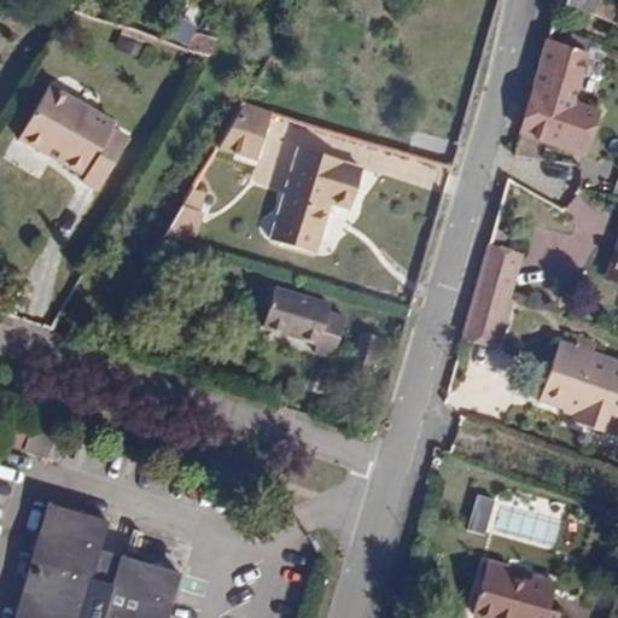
[(592,0),(549,0),(558,4),(588,15),(592,0)]
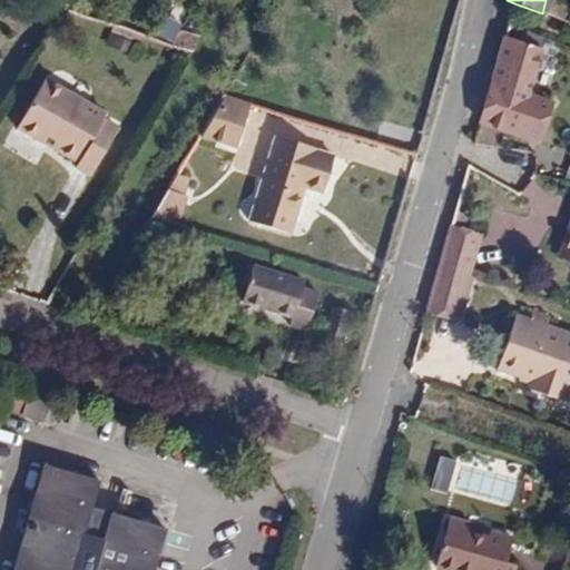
[(568,22),(569,12),(569,5),(557,0),(546,0),(542,13),(568,22)]
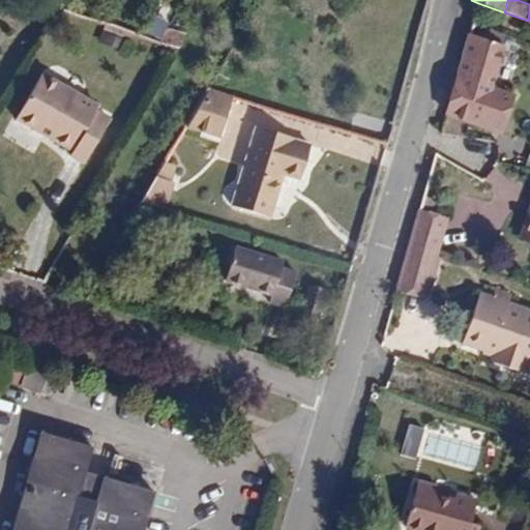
[(178,49),(183,36),(167,30),(159,42),(178,49)]
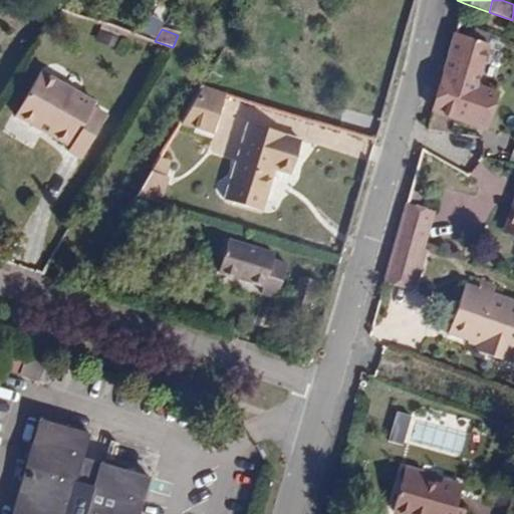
[(497,93),(475,85),(490,44),(456,32),(433,111),(484,130),(497,93)]
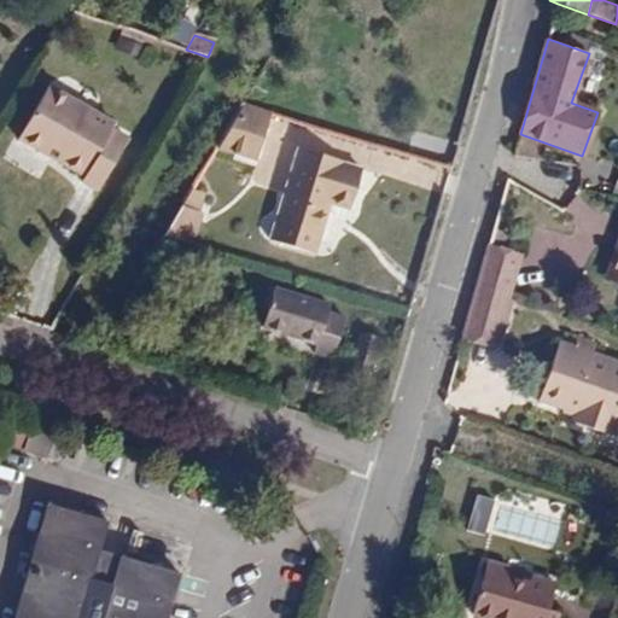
[(128,139),(112,129),(115,124),(50,89),(21,140),(86,178),(83,182),(99,192),(128,139)]
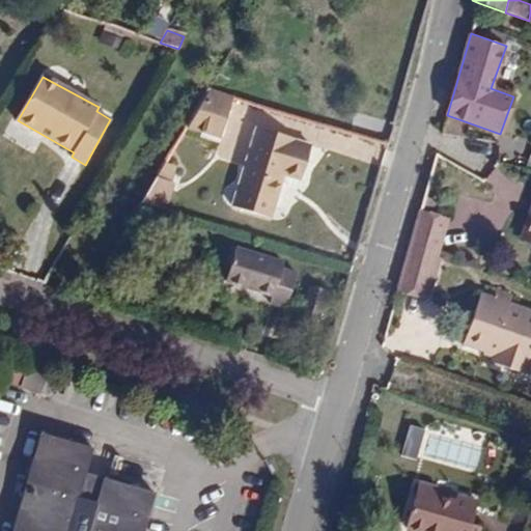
[(221,139),(233,98),(207,89),(185,129),(221,139)]
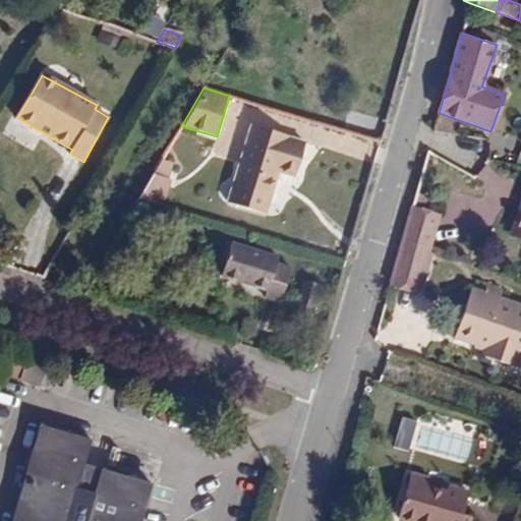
[(294,176),(304,145),(287,138),(288,136),(252,125),(234,186),(270,197),(278,171),(294,176)]
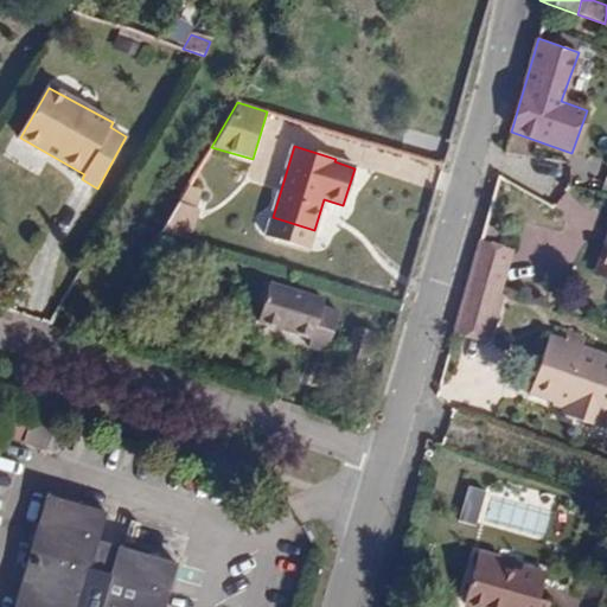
[(196,209),(200,190),(187,186),(178,204),(196,209)]
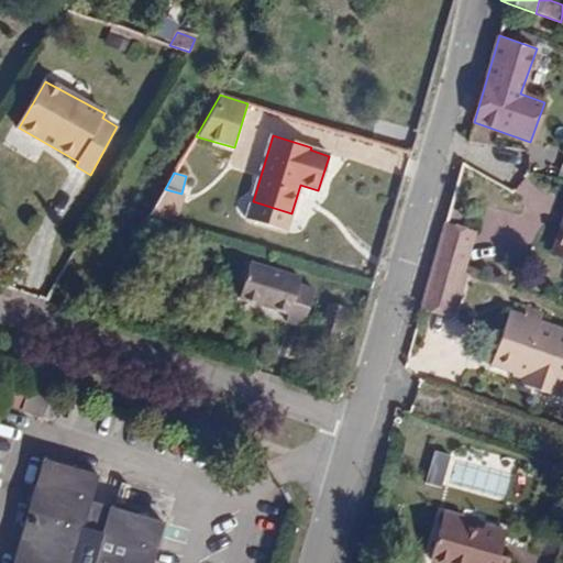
[(176,223),(184,195),(181,194),(165,189),(150,216),(176,223)]
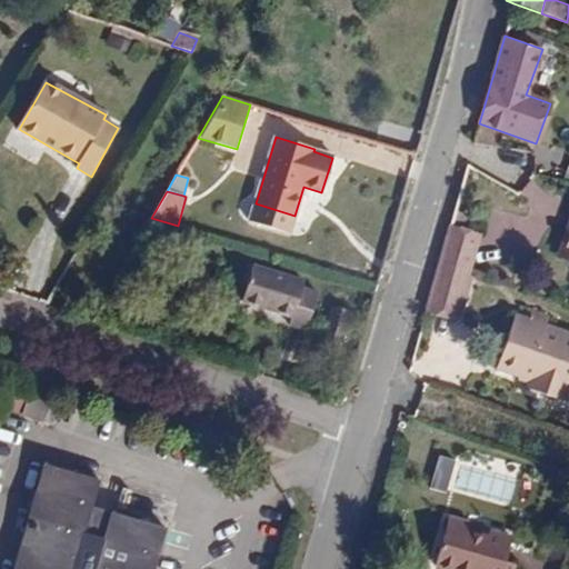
[(463,232),(468,216),(455,211),(450,228),(463,232)]
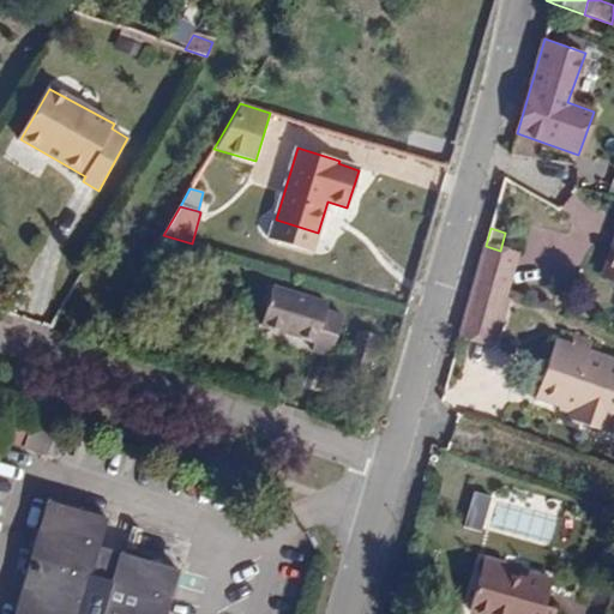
[(613,233),(599,278),(613,283),(613,233)]
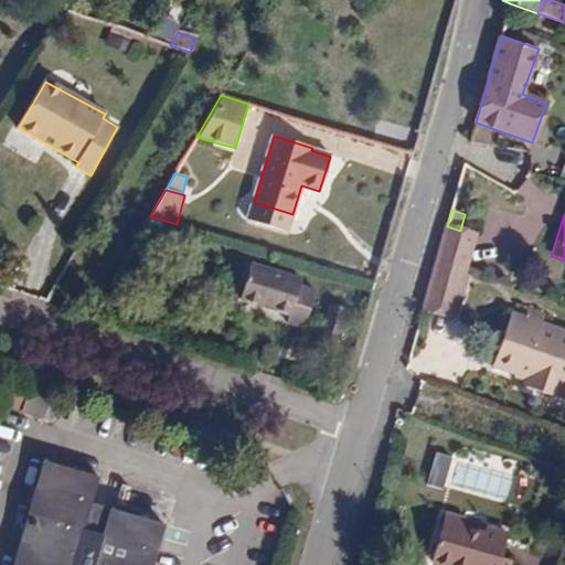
[(466,269),(476,236),(460,231),(447,226),(437,259),(466,269)]
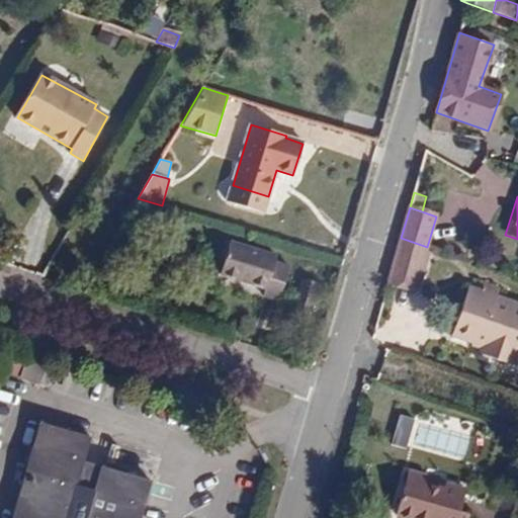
[(415,290),(427,247),(401,238),(387,282),(415,290)]
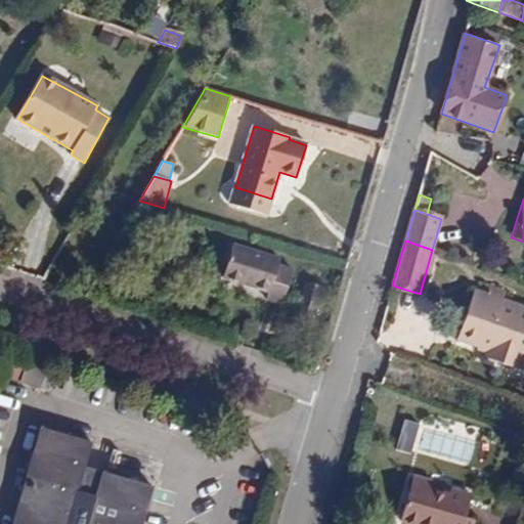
[(281,305),(293,271),(277,267),(279,260),(231,246),(221,278),(268,293),(265,300),(281,305)]
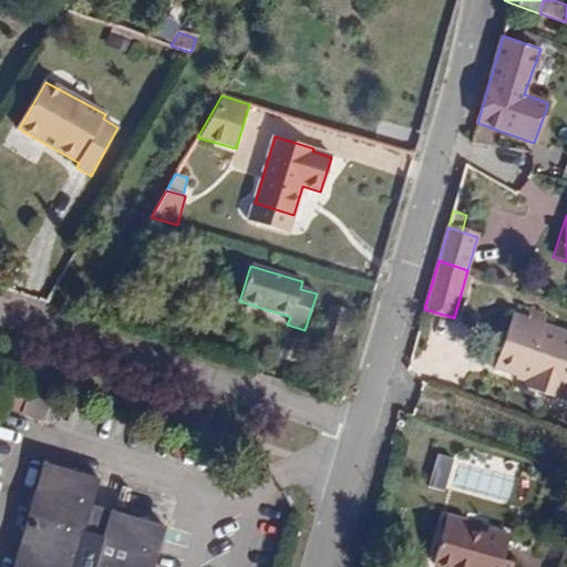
[(566,338),(566,330),(546,325),(548,315),(529,309),(526,317),(515,313),(513,320),(566,338)]
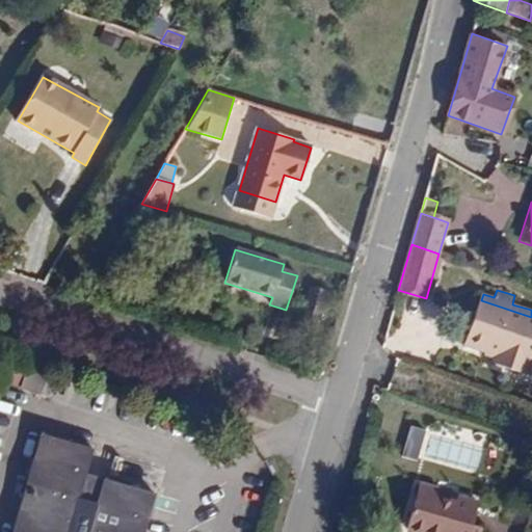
[(525,375),(531,354),(531,317),(481,300),(467,346),(494,355),(490,364),(525,375)]
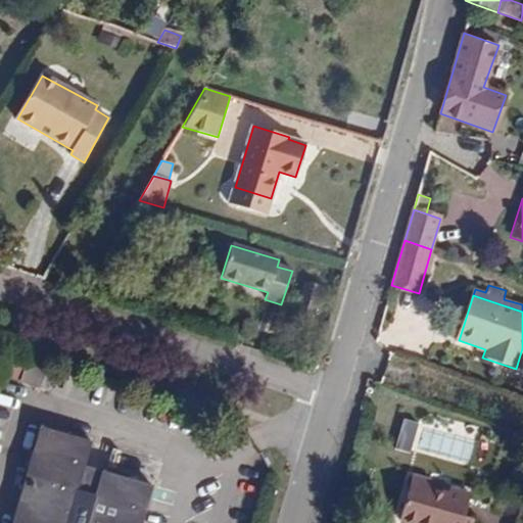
[(145,522),(155,488),(85,468),(92,442),(40,427),(12,522),(145,522)]
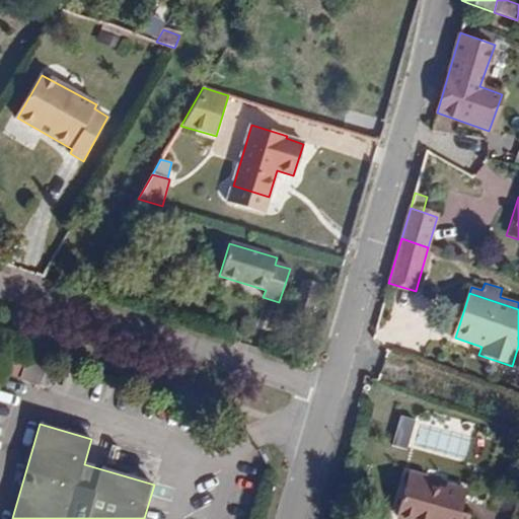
[(422,489),(425,476),(409,472),(405,484),(422,489)]
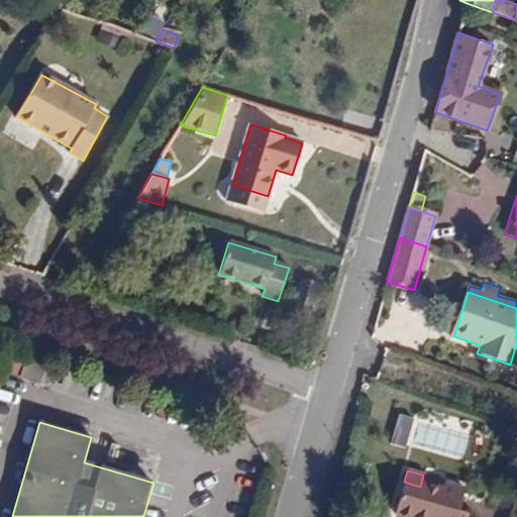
[(457,512),(464,488),(444,482),(440,493),(420,487),(404,482),(394,515),(401,516),(464,516),(466,515),(457,512)]
